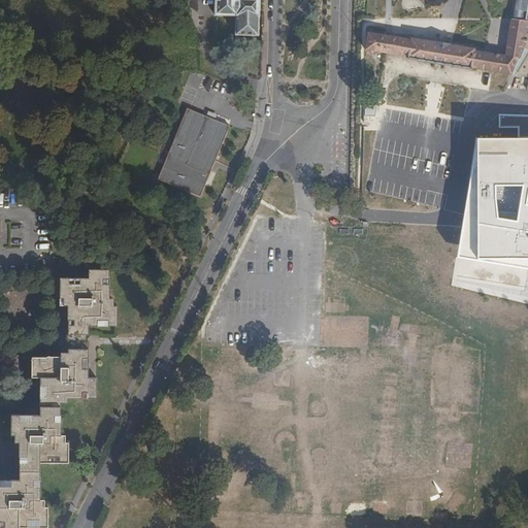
[(236,33),(257,34),(257,0),(215,0),(216,14),(236,15),(236,33)]
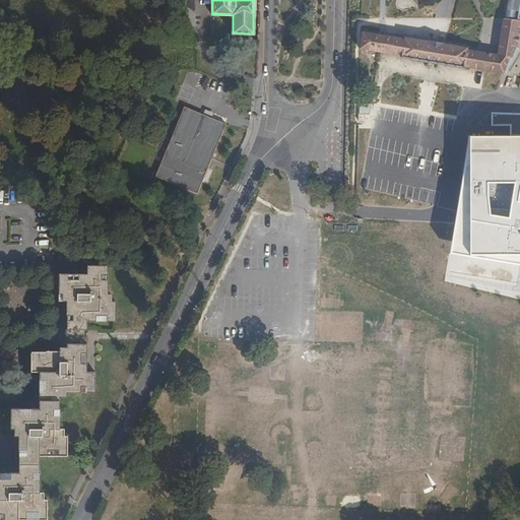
[(505,70),(510,73),(516,76),(519,76),(519,87),(519,88),(519,0),(506,0),(503,17),(497,54),(496,54),(467,49),(467,48),(403,37),(403,38),(362,31),(359,49),(393,54),(400,56),(400,57),(464,69),(464,67),(503,74),(505,70)]
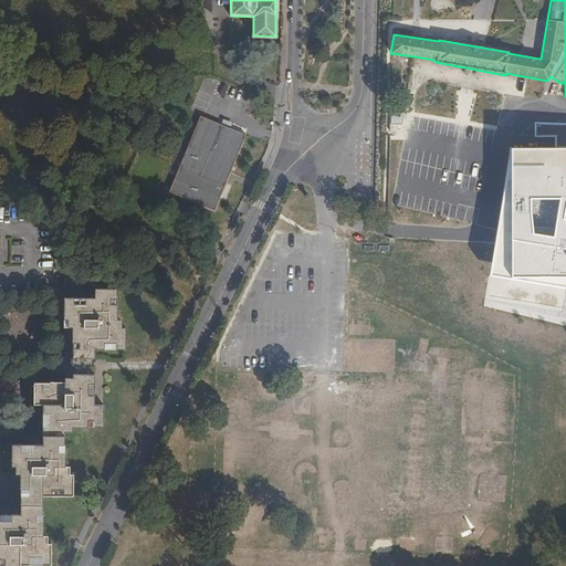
[(190,109),(212,119),(221,97),(200,88),(190,109)]
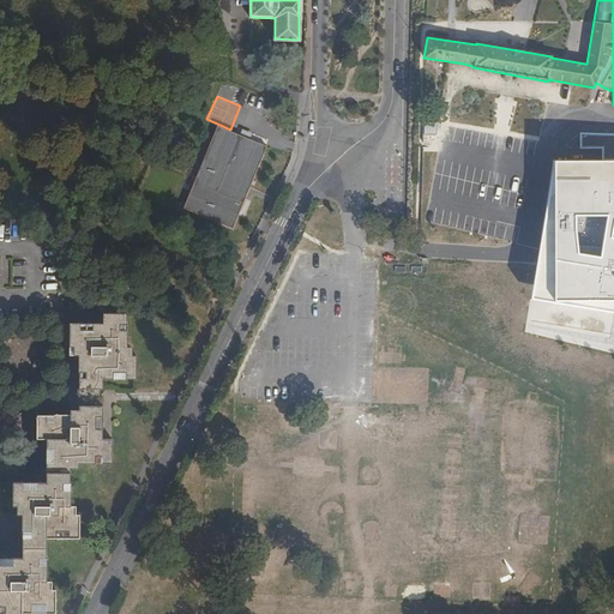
[(425,122),(423,133),(437,134),(437,124),(425,122)]
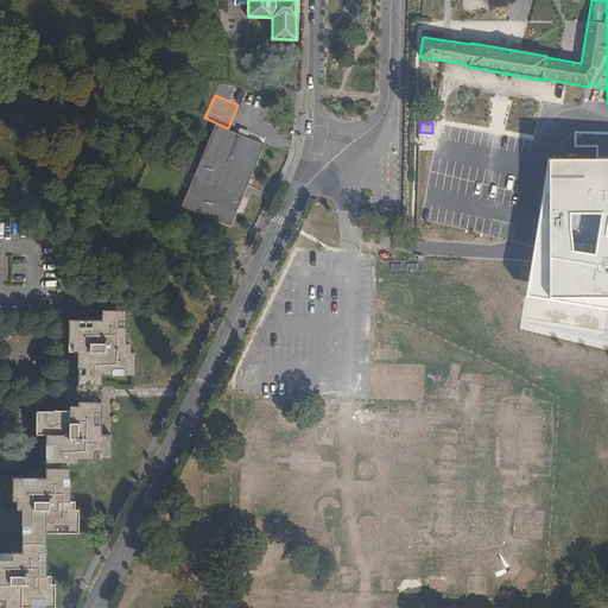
[(215,130),(181,209),(229,230),(263,150),(247,143),(239,139),(215,130)]
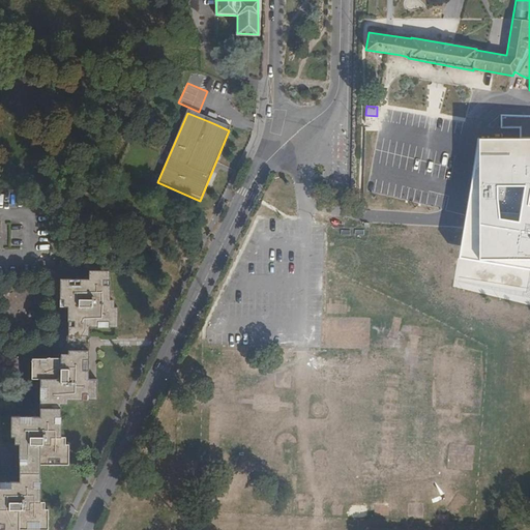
[(208,121),(215,124),(217,118),(210,115),(208,121)]
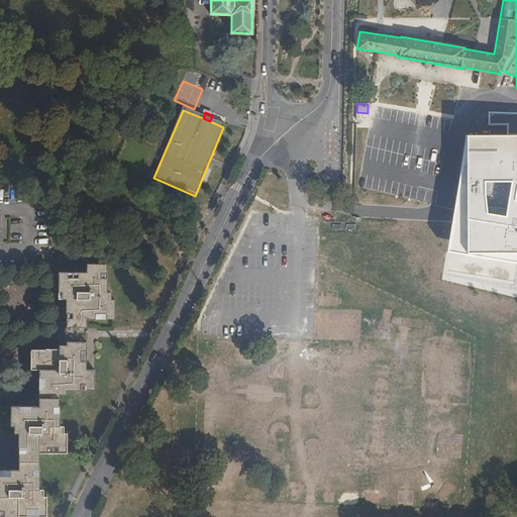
[(516,134),(458,135),(434,255),(511,267),(513,253),(516,252),(516,134)]
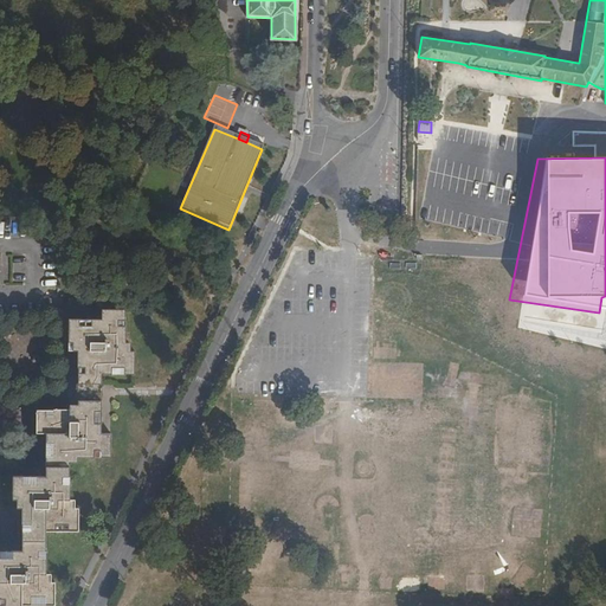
[(461,223),(476,223),(477,211),(461,210),(461,223)]
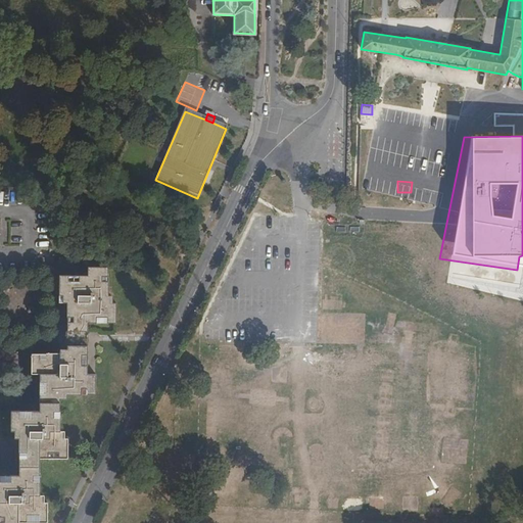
[(19,475),(0,474),(0,522),(17,522),(18,522),(47,522),(47,503),(38,503),(39,468),(39,458),(67,459),(67,438),(58,438),(59,402),(59,394),(95,394),(96,374),(87,374),(88,345),(88,338),(88,331),(88,323),(115,323),(115,303),(107,302),(107,268),(88,267),(88,276),(59,276),(59,295),(67,295),(66,331),(66,337),(66,345),(66,353),(32,353),(31,374),(40,374),(40,402),(39,411),(10,411),(10,430),(19,430),(19,468),(19,475)]
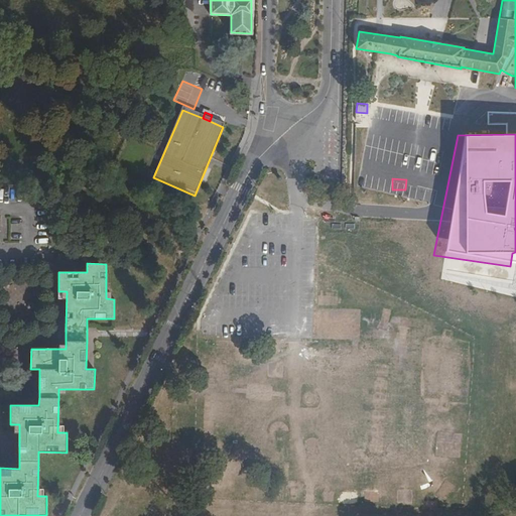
[(455,270),(432,269),(432,281),(442,281),(441,291),(459,292),(460,273),(455,273),(455,270)]
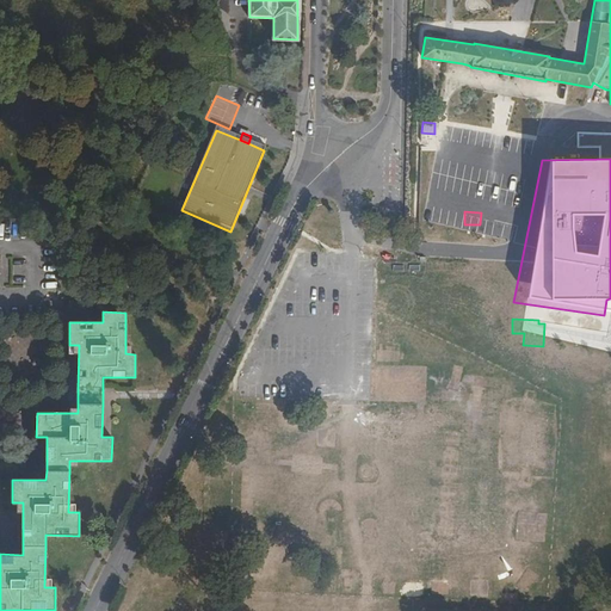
[(396,356),(396,343),(384,343),(384,355),(396,356)]
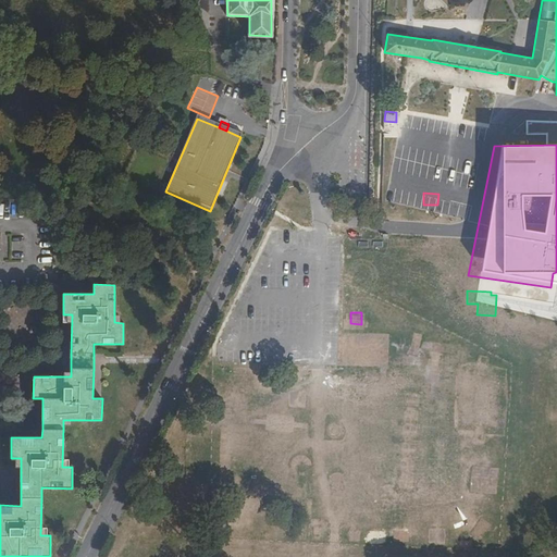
[(358,327),(341,326),(339,369),(357,369),(358,327)]
